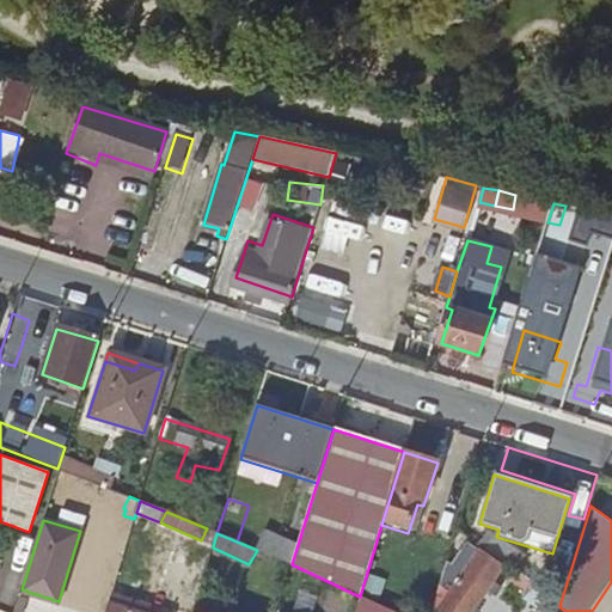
[(434,611),(473,611),(506,570),(478,551),(475,555),(470,552),(457,569),(450,564),(434,611)]
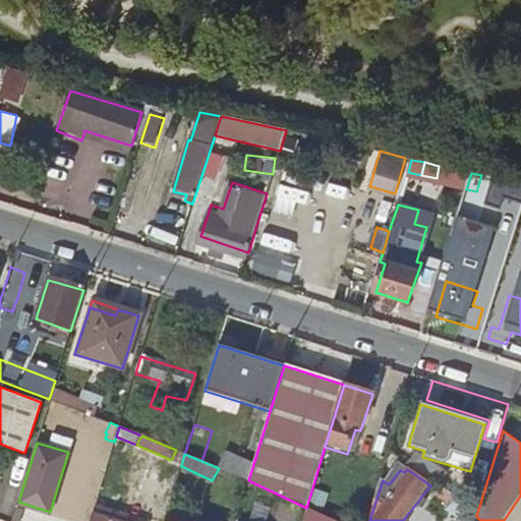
[(125,520),(127,517),(94,506),(89,520),(125,520)]
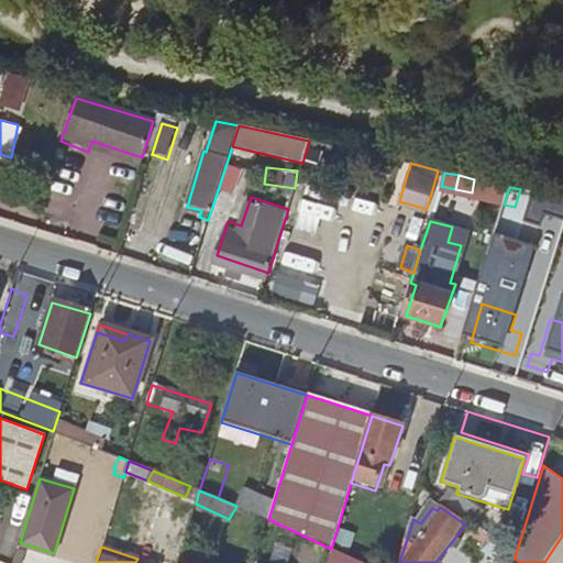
[(364,562),(331,549),(327,562),(364,562)]
